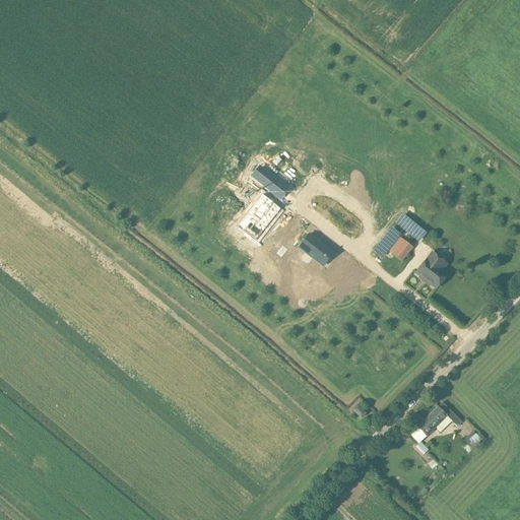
[(258,164),(249,175),(279,199),(288,188),(258,164)]
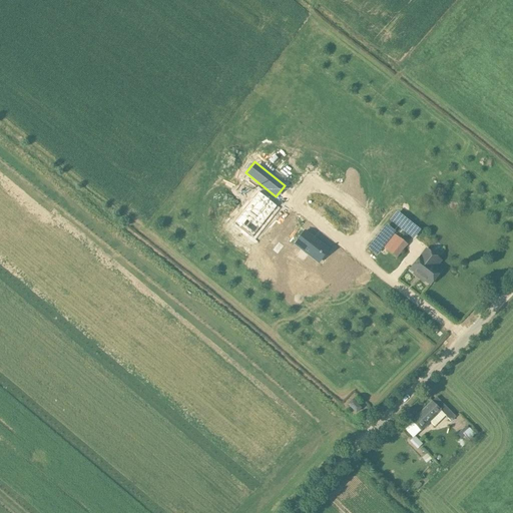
[(380,179),(392,189),(399,179),(387,170),(380,179)]
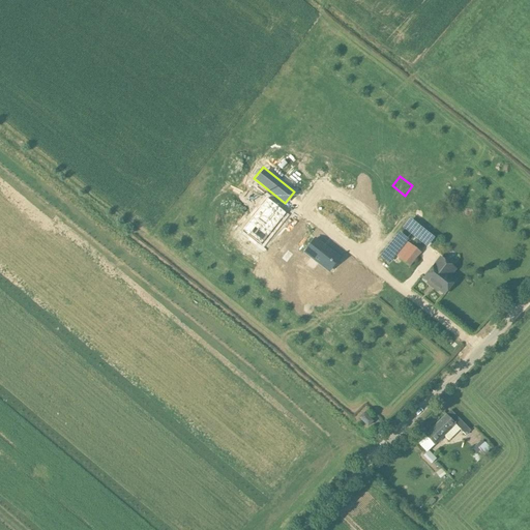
[(288,214),(269,200),(244,232),(263,246),(288,214)]
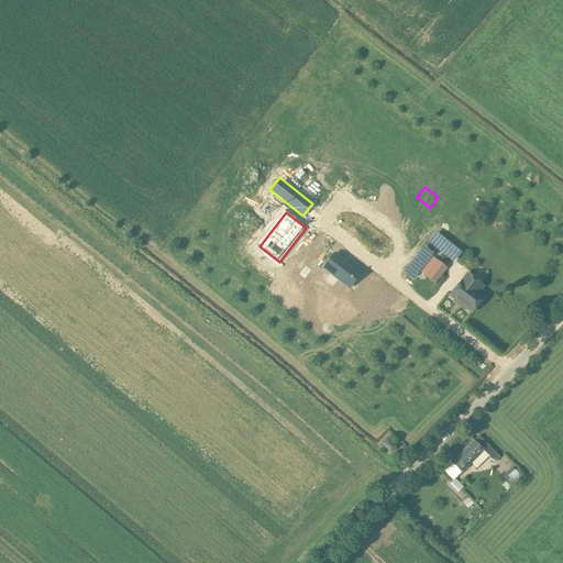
[(430,255),(419,271),(434,283),(448,267),(430,255)]
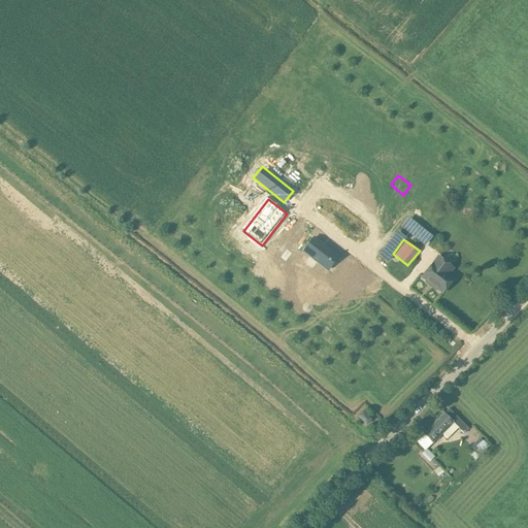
[(316,242),(305,255),(326,271),(335,258),(316,242)]
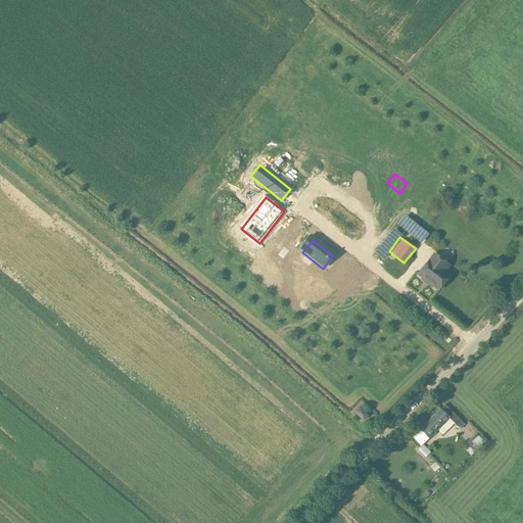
[(283,259),(289,251),(284,247),(278,255),(283,259)]
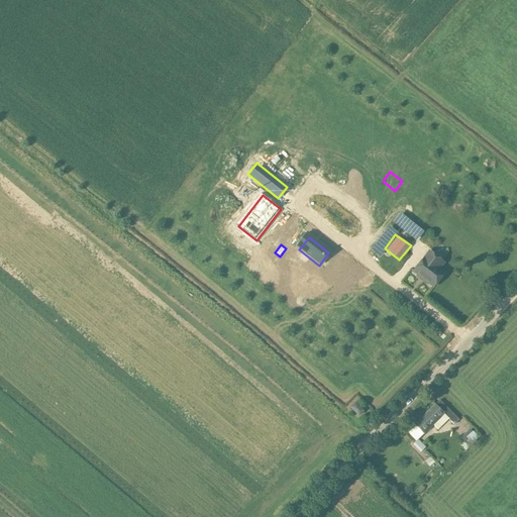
[(424,257),(414,271),(418,274),(416,276),(419,278),(420,276),(434,287),(444,274),(438,269),(443,262),(430,251),(425,257),(424,257)]
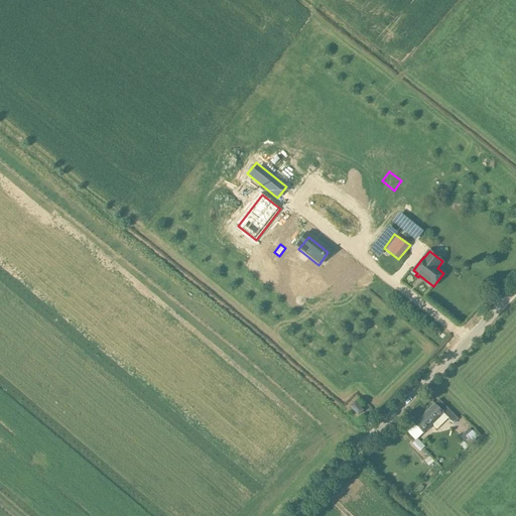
[(434,403),(413,424),(422,433),(432,423),(437,428),(448,417),(454,423),(459,419),(438,400),(435,404),(434,403)]
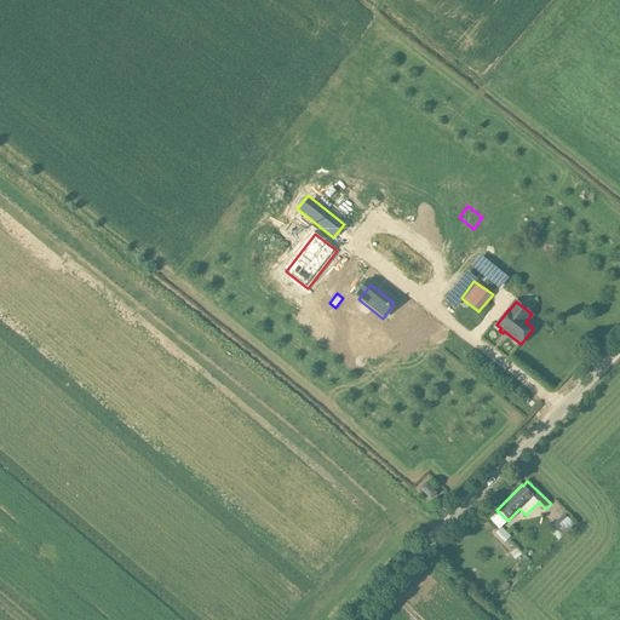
[(426,483),(422,488),(430,498),(436,493),(426,483)]
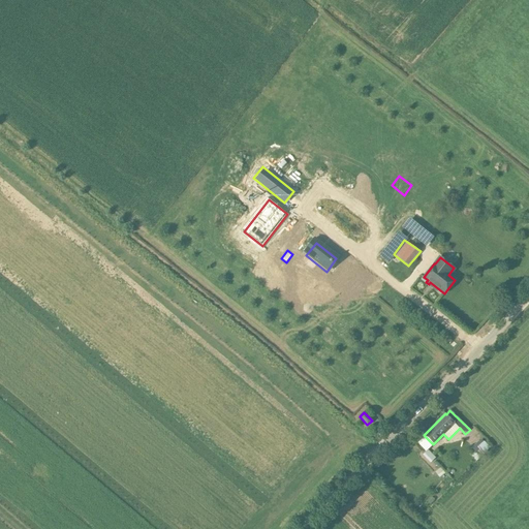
[(483,437),(472,445),(479,456),(490,447),(483,437)]
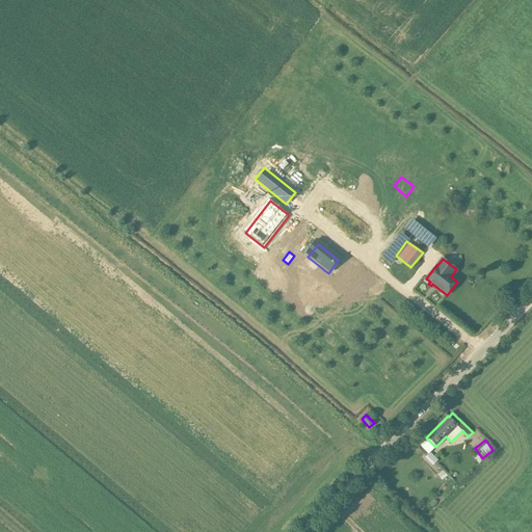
[(430,452),(425,457),(432,466),(437,460),(430,452)]
